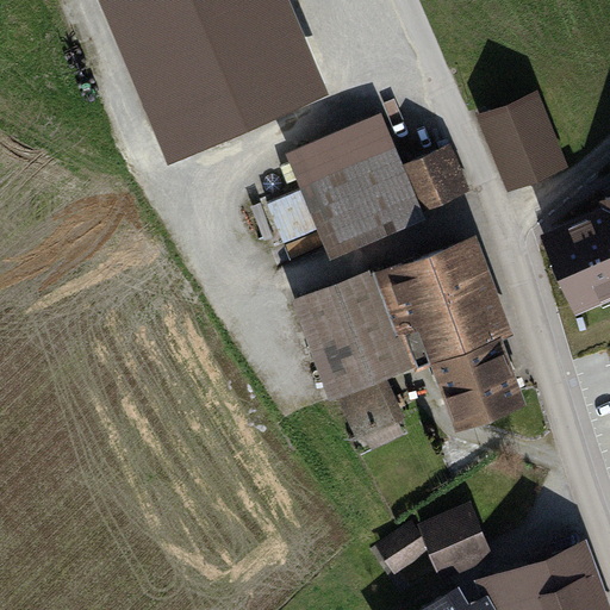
[(291,0),(99,0),(167,159),(330,89),(291,0)]
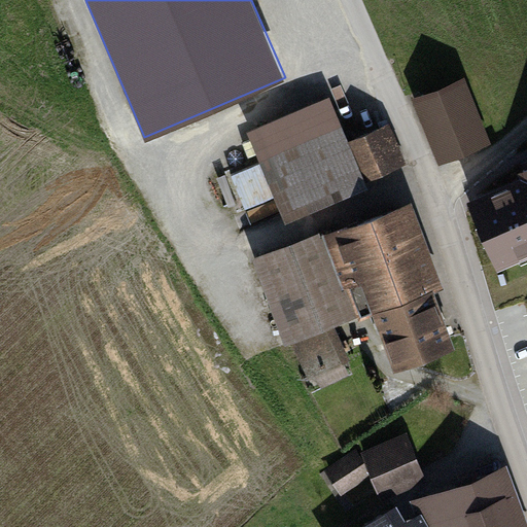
[(458,84),(423,98),(446,155),(481,141),(458,84)]
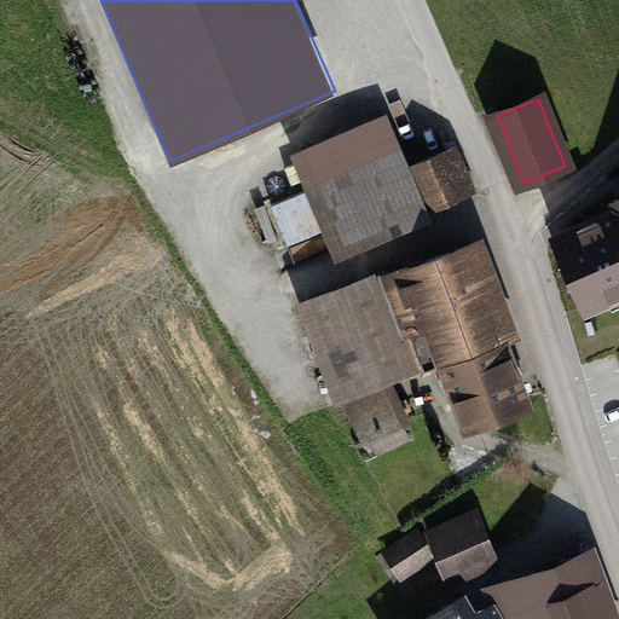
[(427,213),(398,143),(306,180),(335,250),(427,213)]
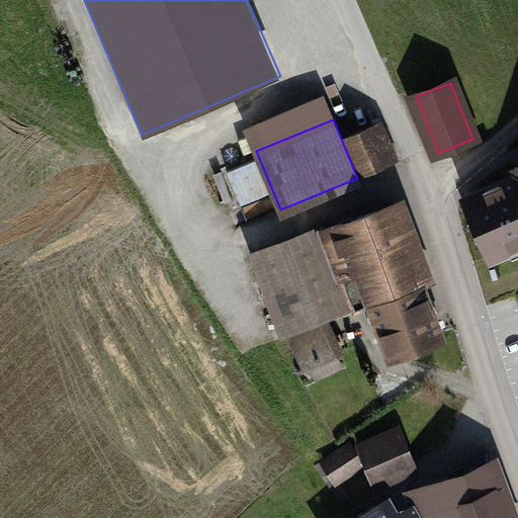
[(371,125),(348,136),(364,173),(387,163),(371,125)]
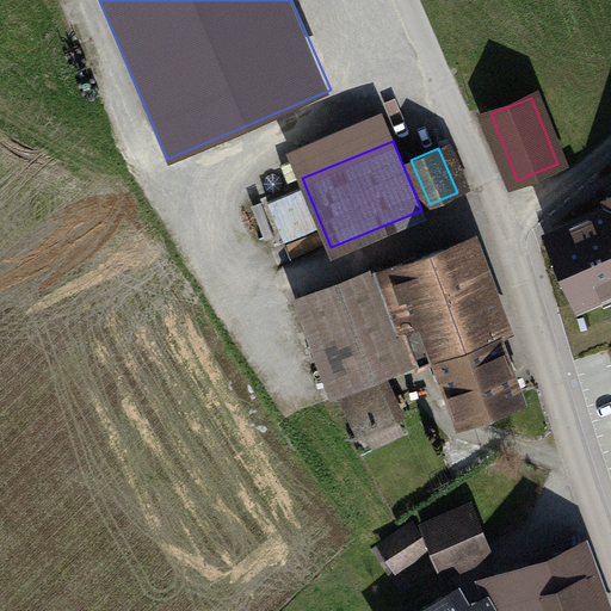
[(267,202),(284,240),(321,226),(304,186),(267,202)]
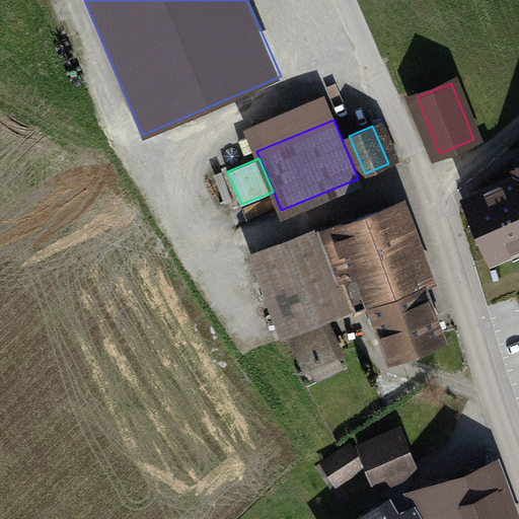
[(514,172),(461,195),(491,265),(518,251),(518,162),(511,165),(514,172)]
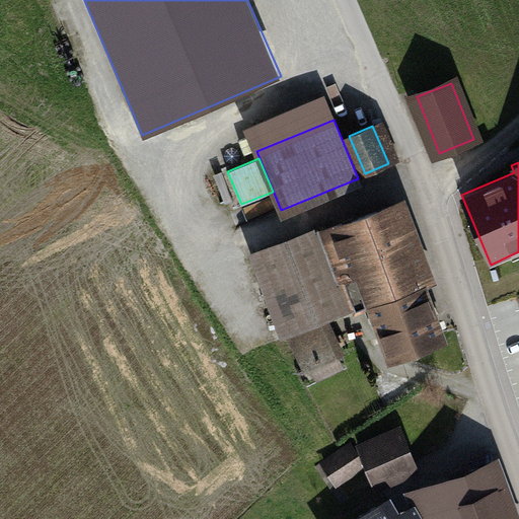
[(392,206),(319,232),(334,273),(338,272),(340,278),(343,277),(354,306),(355,310),(372,304),(391,356),(441,338),(392,206)]
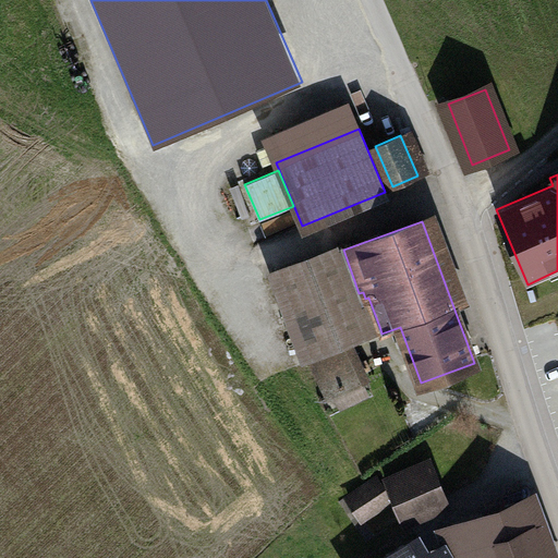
[(359,293),(343,250),(342,246),(306,263),(315,281),(281,296),(316,360),(347,346),(380,329),(368,298),(365,299),(363,292),(359,293)]
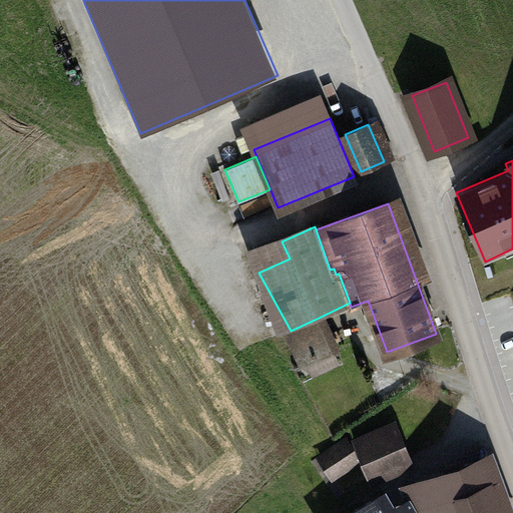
[(282,241),(250,254),(259,273),(290,259),(282,241)]
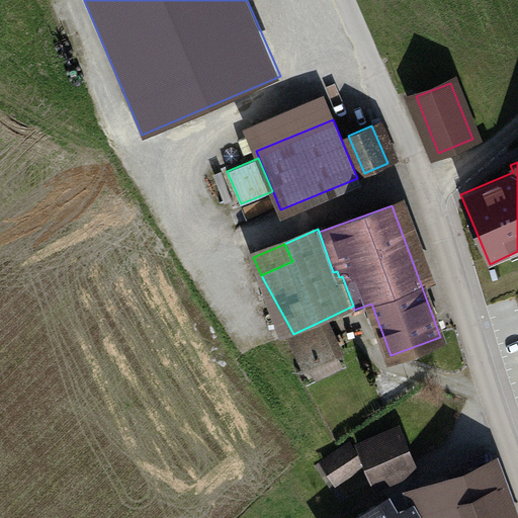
[(322,321),(293,334),(308,363),(341,348),(334,333),(328,336),(322,321)]
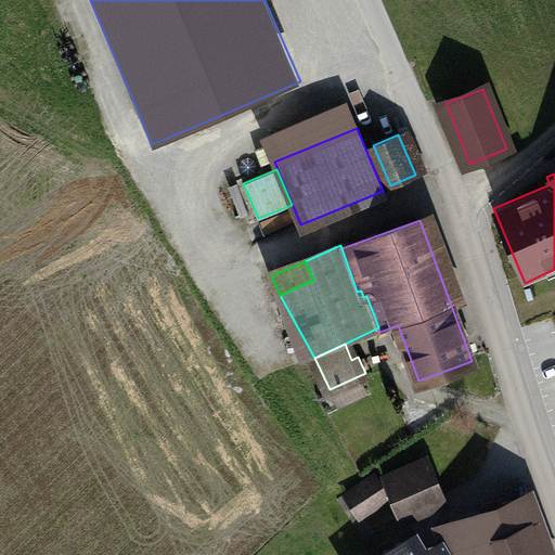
[(424,466),(388,480),(402,515),(438,501),(424,466)]
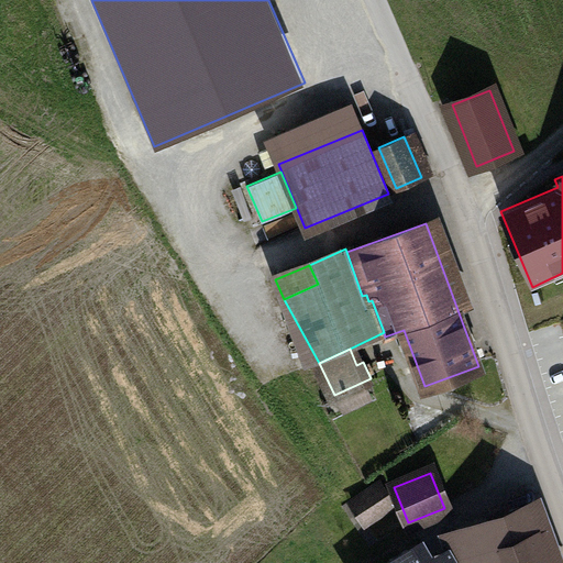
[(377,483),(352,499),(368,525),(394,507),(377,483)]
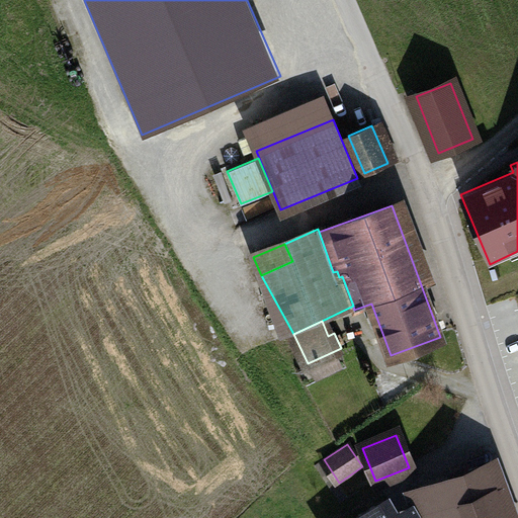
[(512,517),(493,463),(421,490),(426,503),(414,507),(418,517),(512,517)]
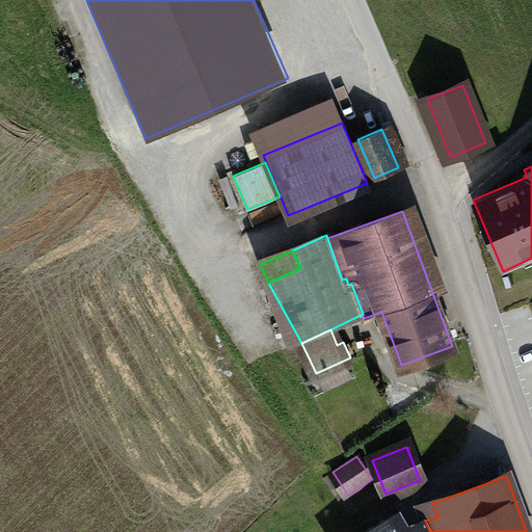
[(369,530),(369,531),(404,531),(401,527),(395,514),(369,530)]
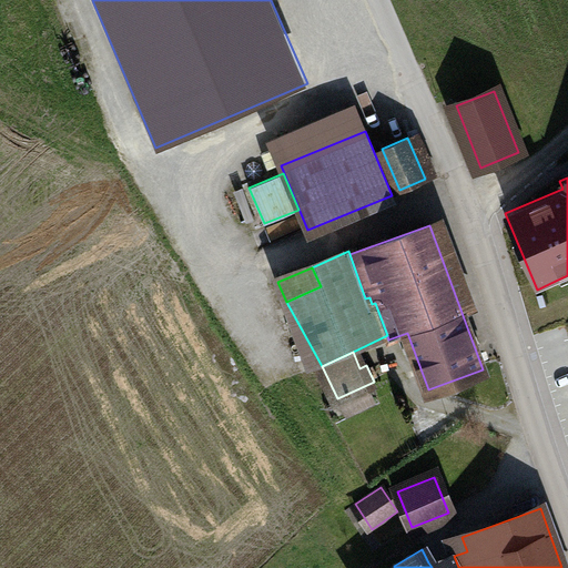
[(458,567),(454,556),(453,553),(428,563),(432,567),(458,567)]
